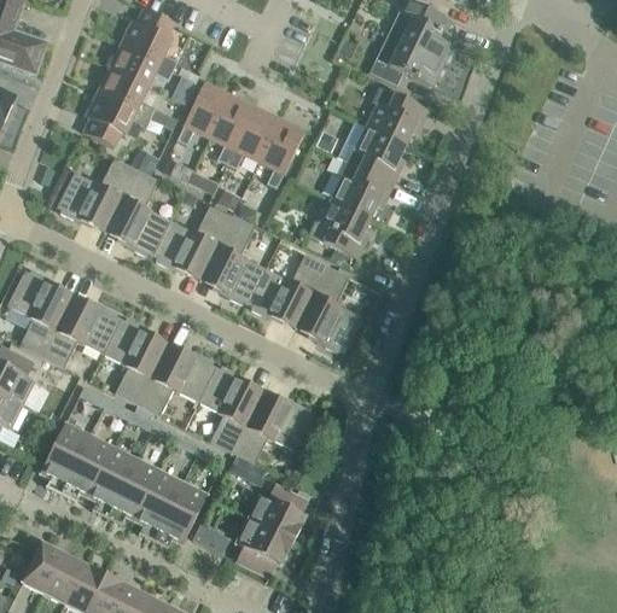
[(13,29),(22,0),(0,0),(0,58),(36,71),(47,40),(13,29)]
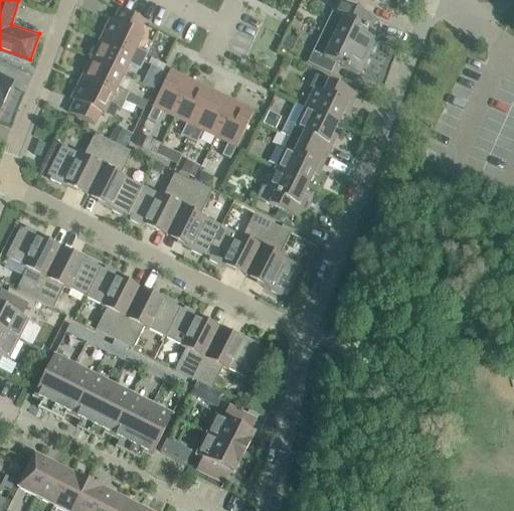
[(370,26),(375,16),(342,0),(337,0),(323,29),(370,51),(380,31),(370,26)]
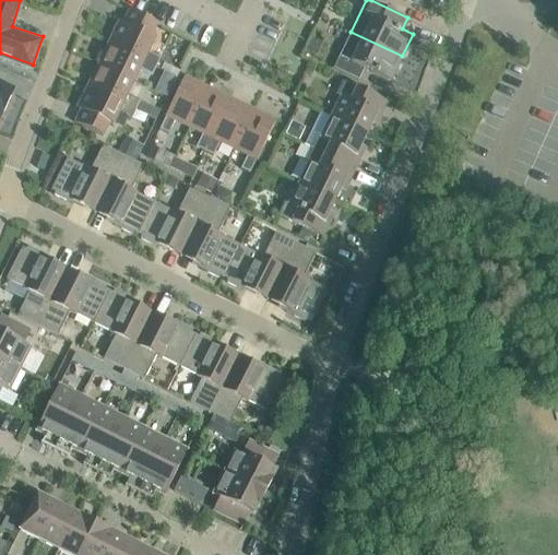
[(120,19),(109,40),(156,63),(161,55),(149,49),(155,35),(152,34),(157,21),(130,8),(123,20),(120,19)]
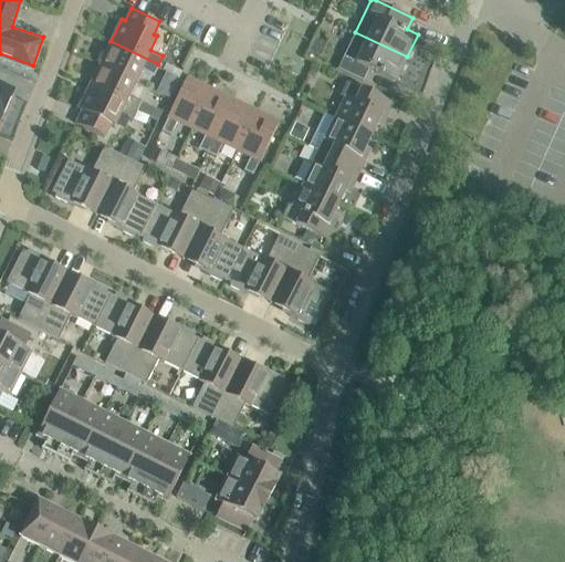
[(396,79),(407,56),(355,32),(338,65),(364,77),(369,66),(396,79)]
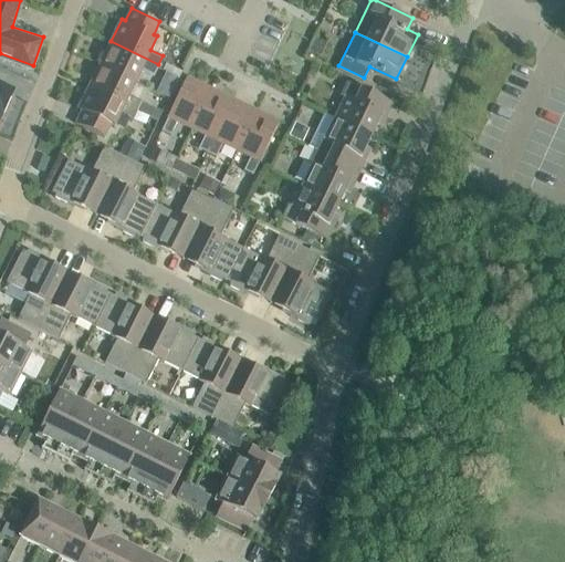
[(155,72),(158,64),(111,41),(100,62),(136,80),(143,66),(155,72)]
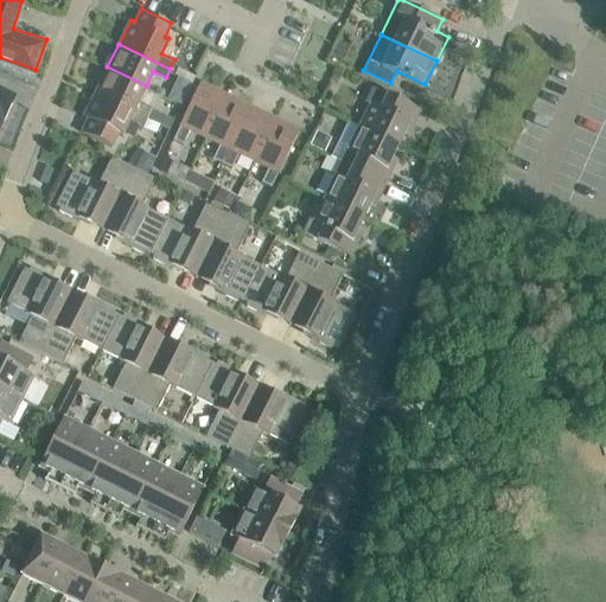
[(178,63),(174,71),(186,76),(193,79),(197,72),(178,63)]
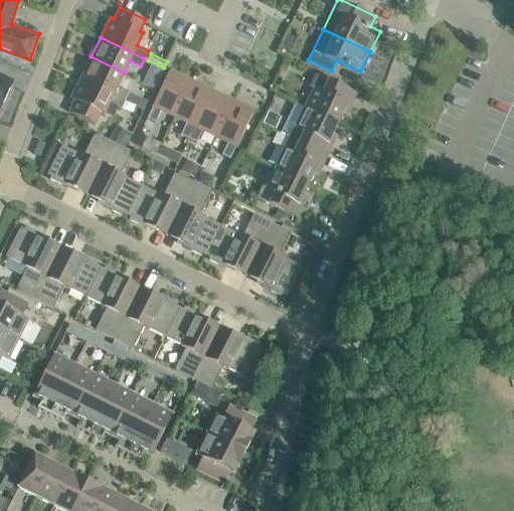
[(287,54),(283,62),(288,65),(293,57),(287,54)]
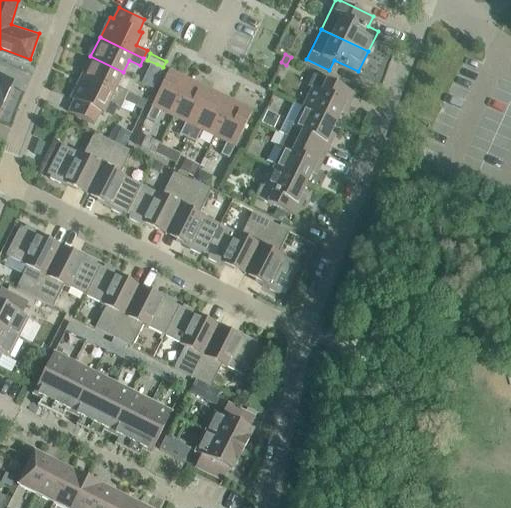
[(118,84),(123,72),(90,56),(81,75),(124,97),(142,105),(146,97),(128,89),(118,84)]
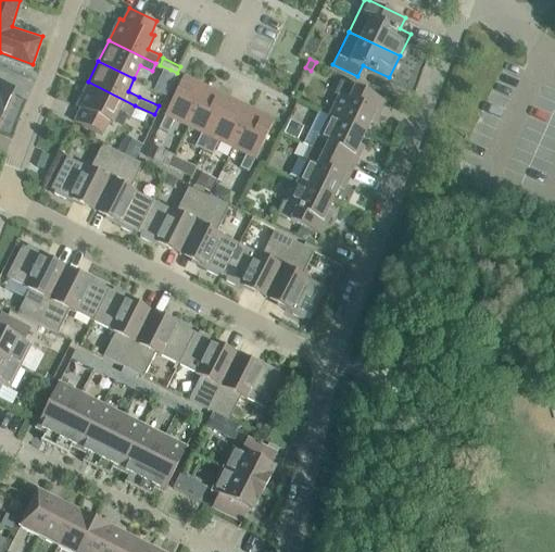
[(165,112),(159,126),(168,130),(175,116),(188,123),(207,84),(184,73),(165,112)]
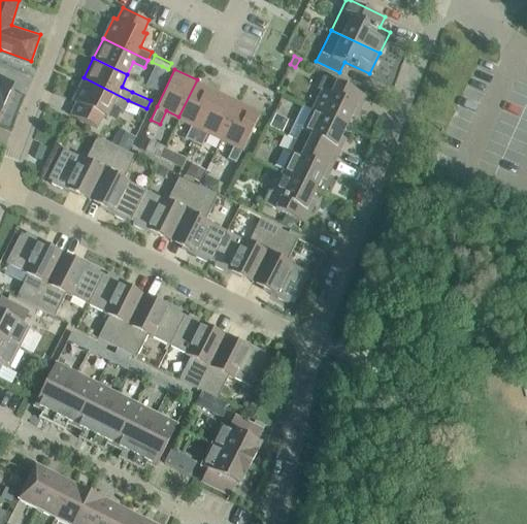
[(323,88),(314,107),(347,124),(354,107),(359,109),(366,94),(324,73),(318,86),(323,88)]
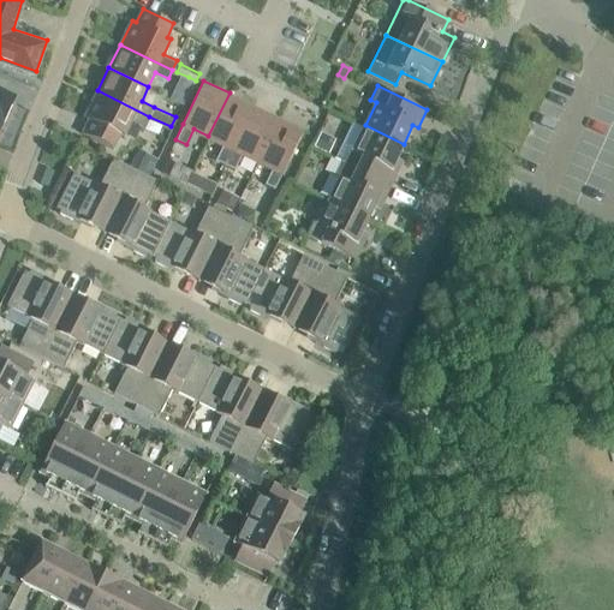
[(16,97),(0,90),(0,123),(3,118),(5,119),(16,97)]
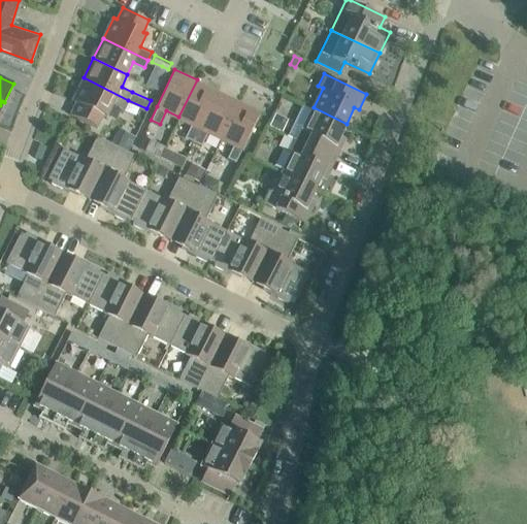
[(128,100),(84,77),(73,99),(77,100),(70,117),(97,130),(104,113),(107,115),(113,102),(125,107),(128,100)]
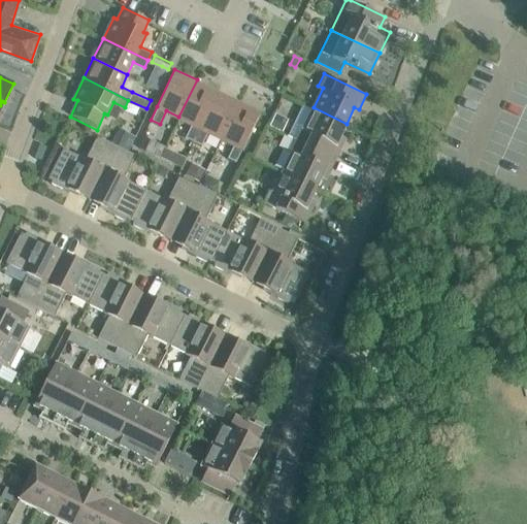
[(218,90),(197,79),(178,117),(192,123),(186,136),(194,140),(218,90)]
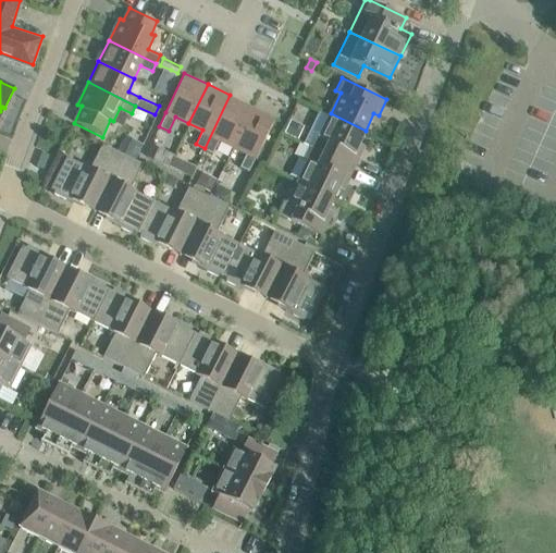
[(205,148),(213,151),(220,138),(233,145),(252,106),(230,95),(205,148)]
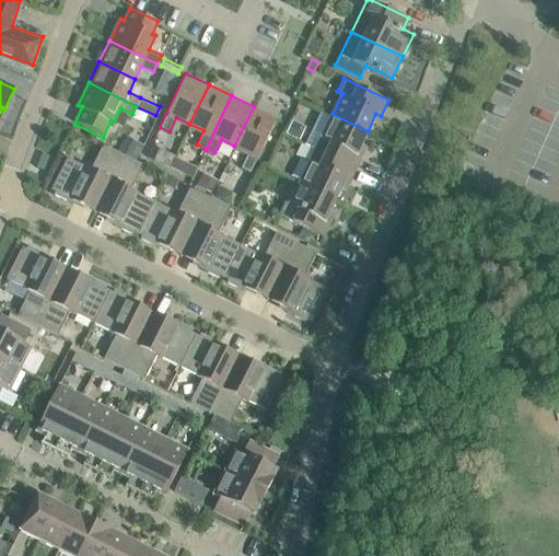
[(277,117),(254,106),(234,146),(248,152),(242,165),(251,171),(257,157),(258,157),(277,117)]
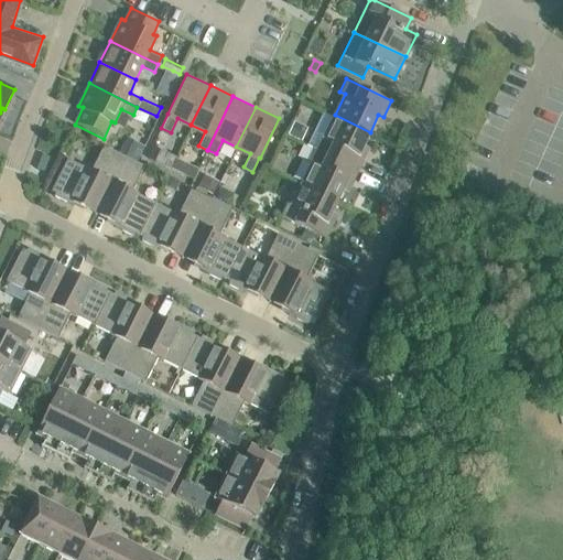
[(361,149),(370,132),(335,115),(324,136),(320,133),(314,146),(359,168),(367,151),(361,149)]
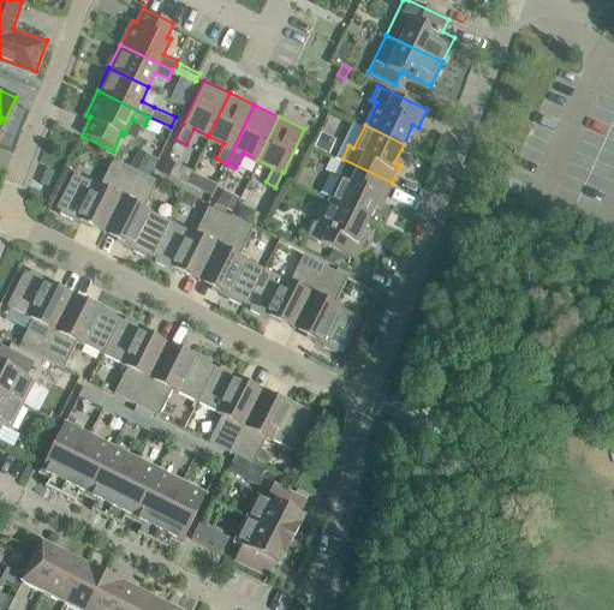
[(321,130),(315,143),(328,149),(335,136),(321,130)]
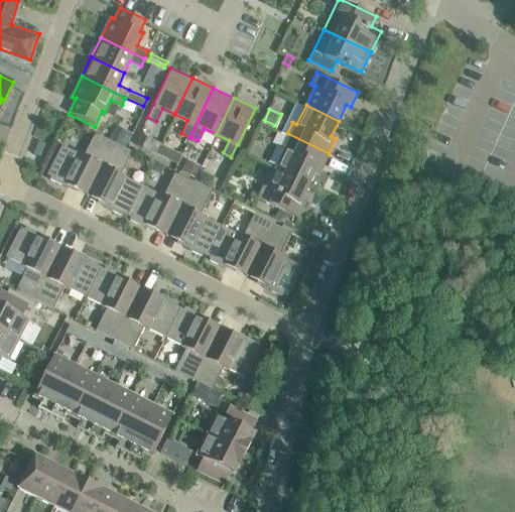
[(125,140),(129,131),(116,125),(112,134),(125,140)]
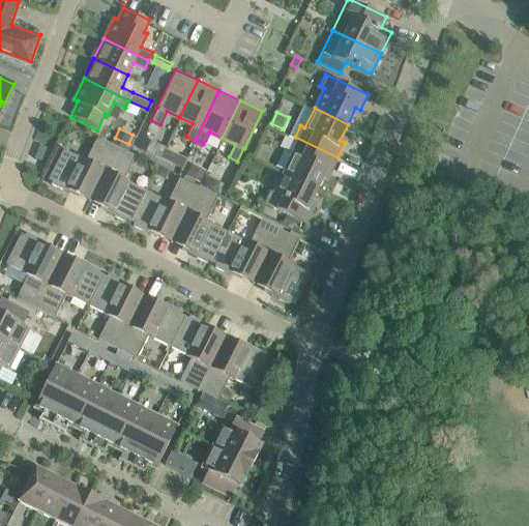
[(79,193),(82,187),(93,194),(117,145),(98,135),(86,157),(64,147),(49,177),(53,179),(52,181),(63,187),(64,185),(79,193)]
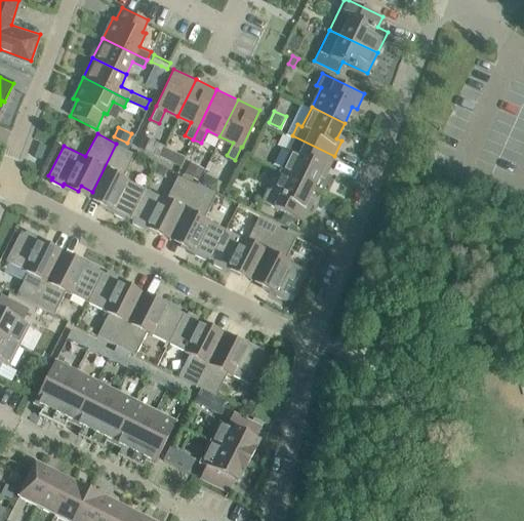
[(326,171),(334,156),(292,135),(286,148),(290,150),(282,169),(315,185),(322,169),(326,171)]
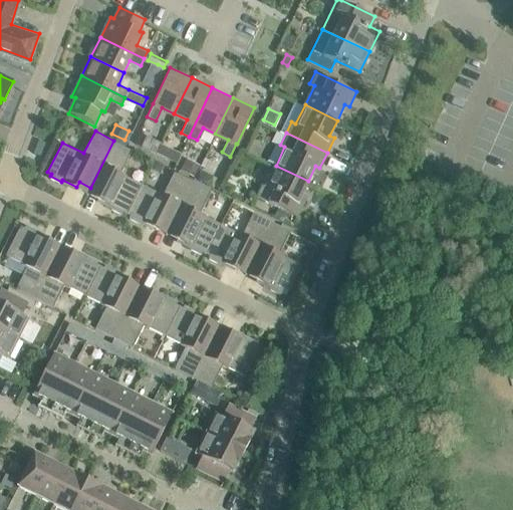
[(155,149),(158,144),(160,140),(148,135),(143,144),(155,149)]
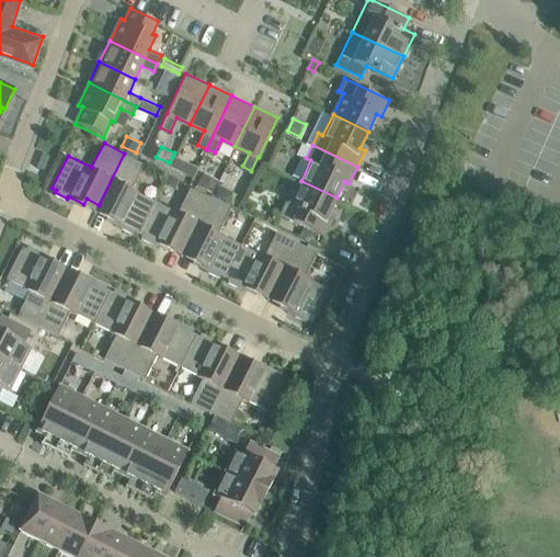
[(145,163),(124,154),(99,205),(110,211),(107,216),(123,224),(122,226),(134,232),(135,229),(139,231),(155,200),(132,188),(145,163)]
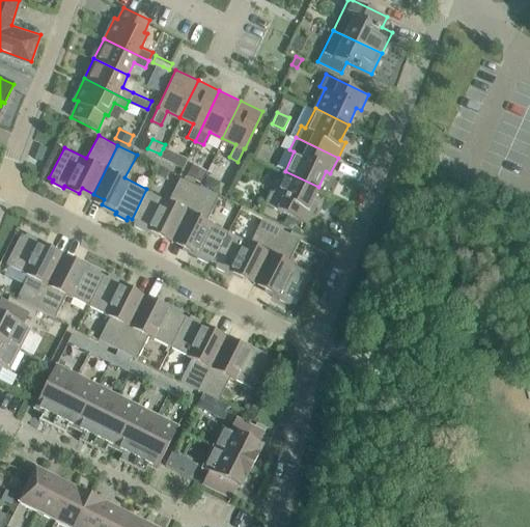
[(173,153),(163,148),(160,154),(171,159),(173,153)]
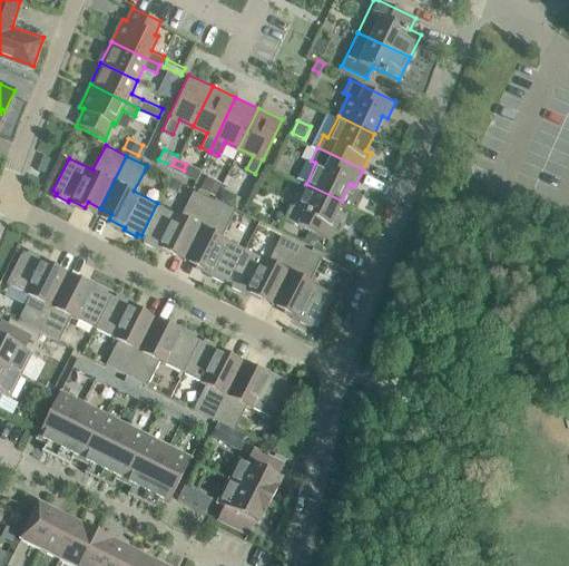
[(488,179),(498,184),(503,173),(493,168),(488,179)]
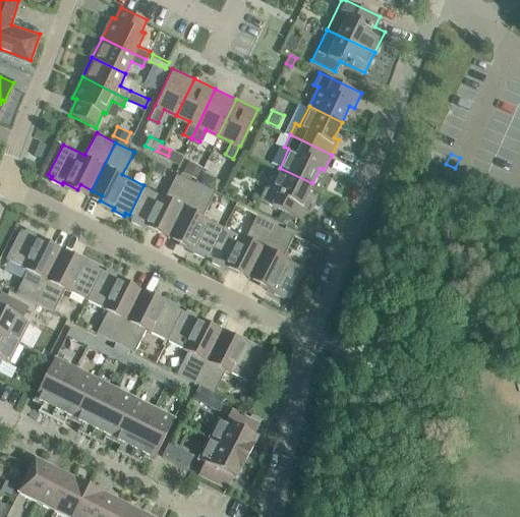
[(184,169),(196,175),(200,165),(189,159),(184,169)]
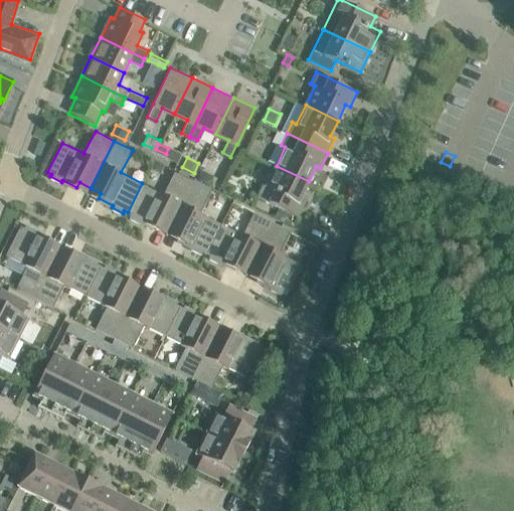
[(158,171),(162,163),(154,159),(150,167),(158,171)]
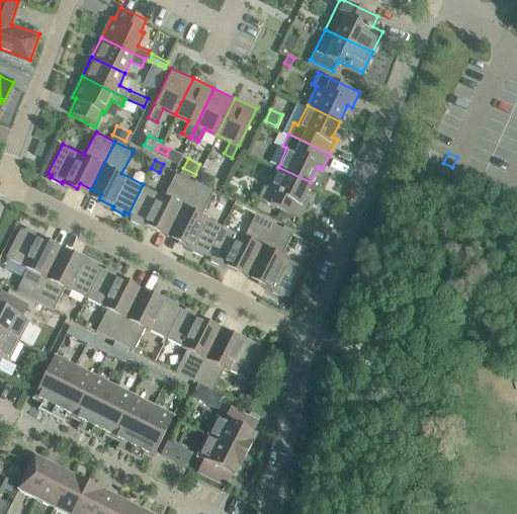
[(268,186),(264,183),(258,196),(299,216),(307,200),(303,198),(311,182),(278,167),(268,186)]
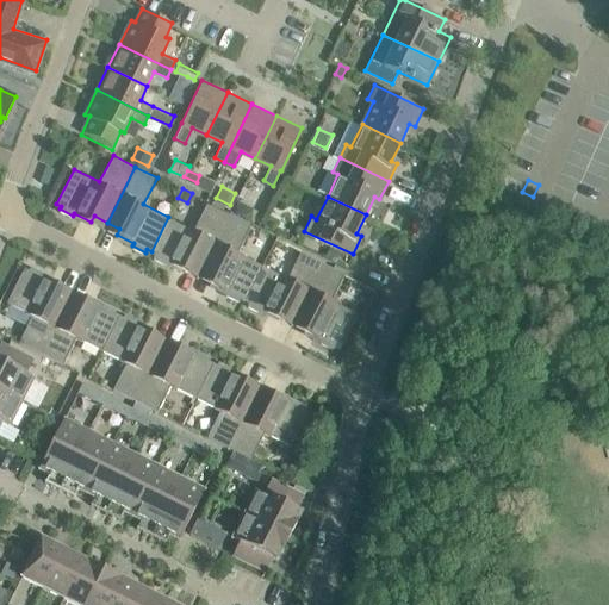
[(237,209),(252,213),(255,204),(242,198),(237,209)]
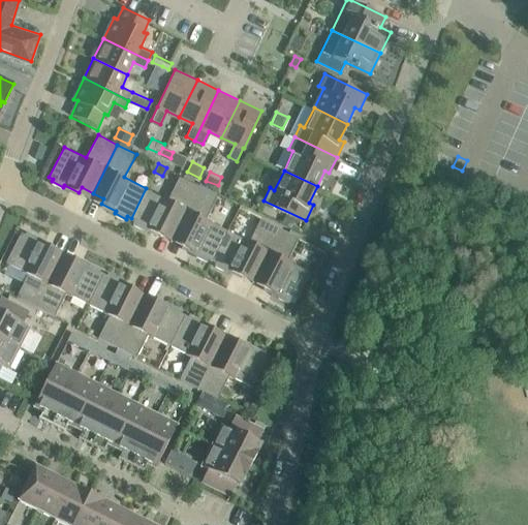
[(133,222),(145,228),(146,225),(160,234),(163,228),(174,234),(198,185),(180,176),(167,198),(146,188),(131,218),(134,220),(133,222)]
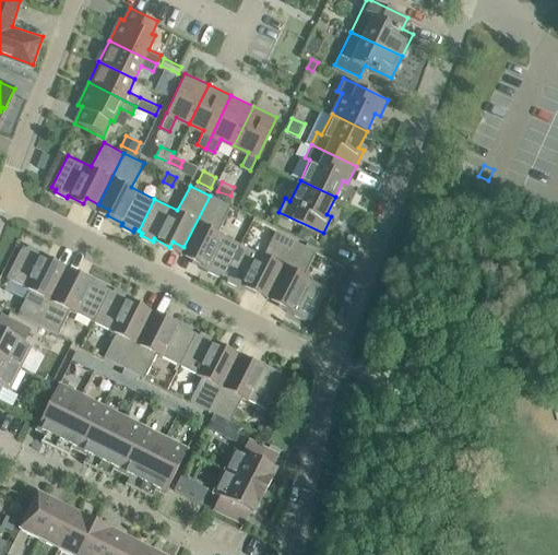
[(221,272),(224,274),(240,243),(217,231),(230,207),(210,196),(183,247),(196,254),(193,259),(209,267),(208,269),(220,275),(221,272)]
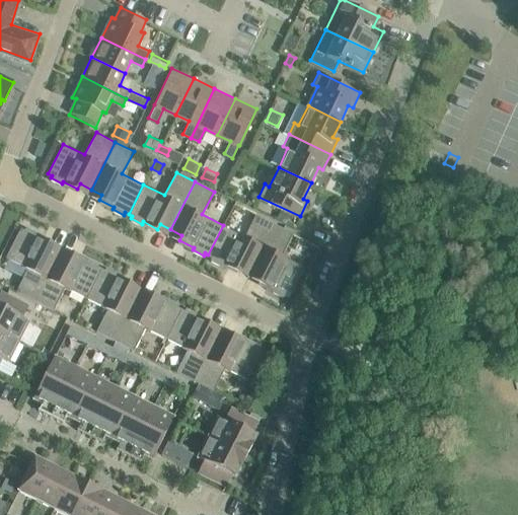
[(277,217),(278,217),(286,221),(290,212),(281,208),(277,217)]
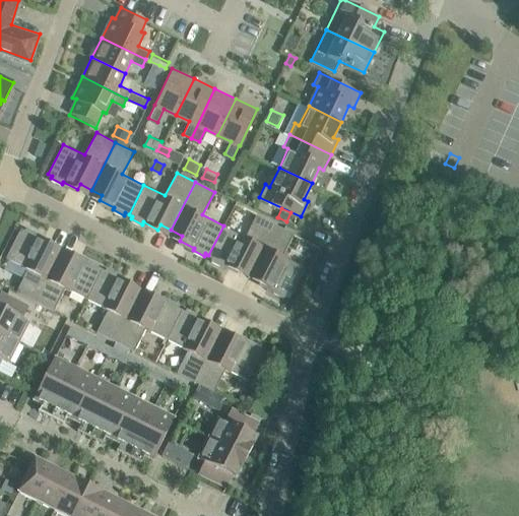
[(251,270),(275,222),(256,213),(245,236),(223,226),(208,255),(212,257),(211,259),(222,265),(223,262),(238,269),(241,265),(251,270)]
